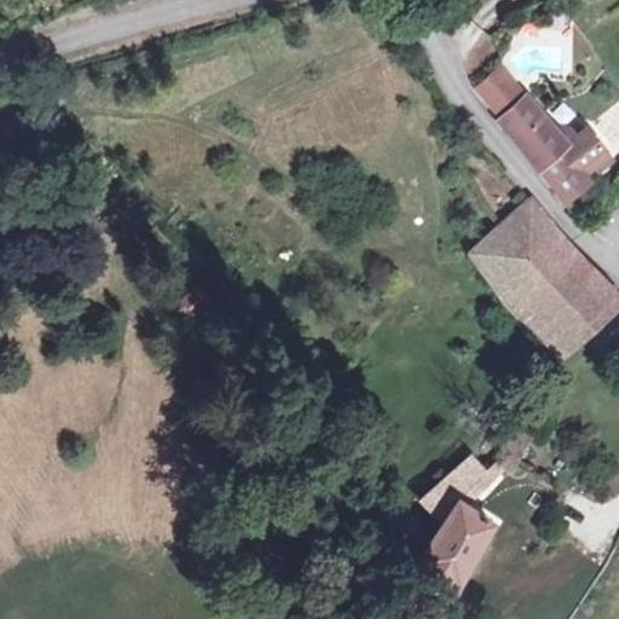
[(498,56),(466,80),(479,96),(512,71),(498,56)]
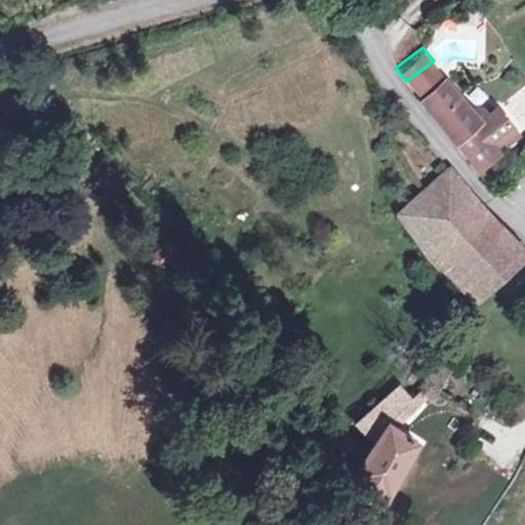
[(406,81),(411,89),(447,137),(477,115),(483,110),(478,105),(470,103),(469,105),(439,68),(434,61),(406,81)]
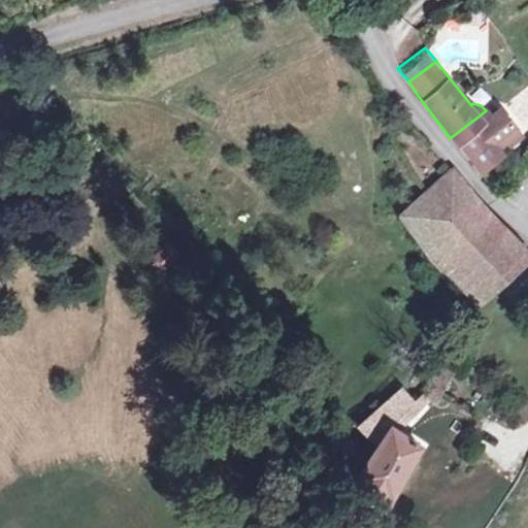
[(480,116),(450,138),(477,176),(501,160),(489,141),(510,126),(495,104),(486,110),(480,116)]
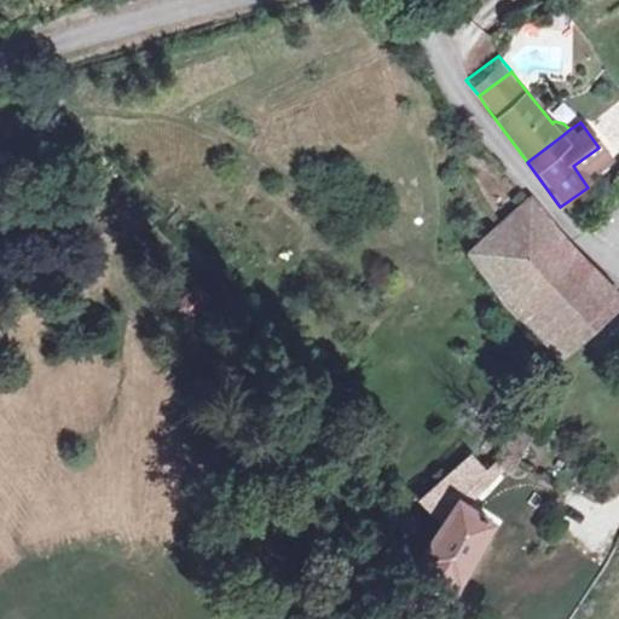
[(573,166),(588,187),(614,167),(599,148),(573,166)]
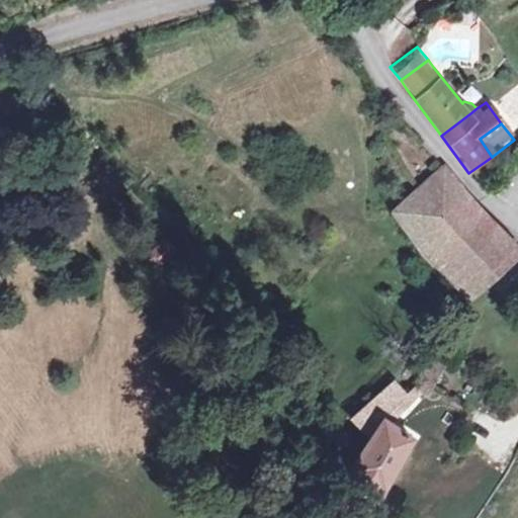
[(440,167),(387,211),(464,304),(517,259),(440,167)]
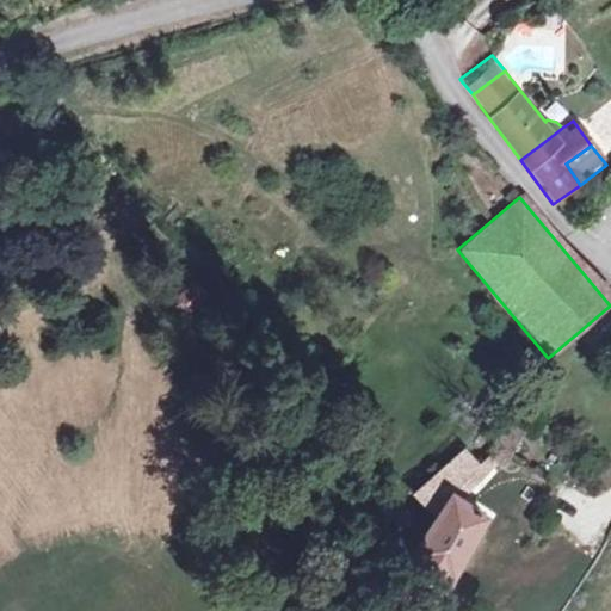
[(503,420),(480,451),(497,463),(519,432),(503,420)]
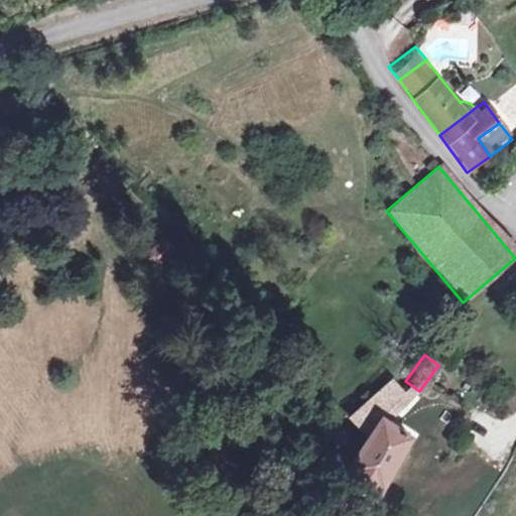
[(336,418),(342,423),(316,459),(325,466),(318,475),(342,495),(350,501),(394,436),(377,423),(402,386),(393,378),(368,414),(349,399),(336,418)]
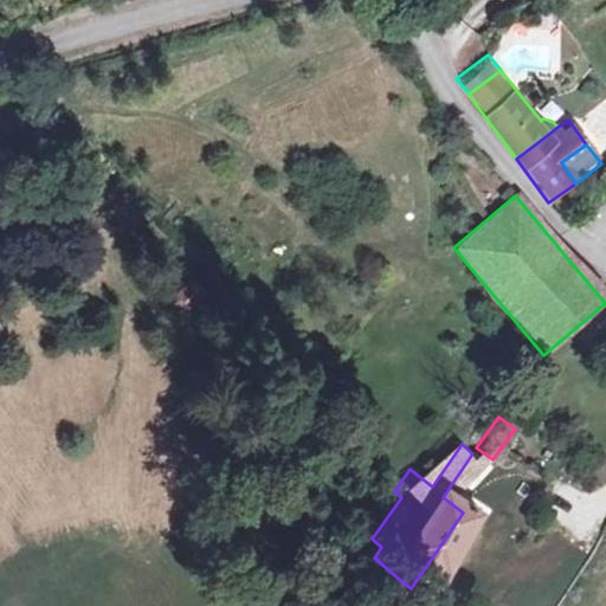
All buildings are outlined.
